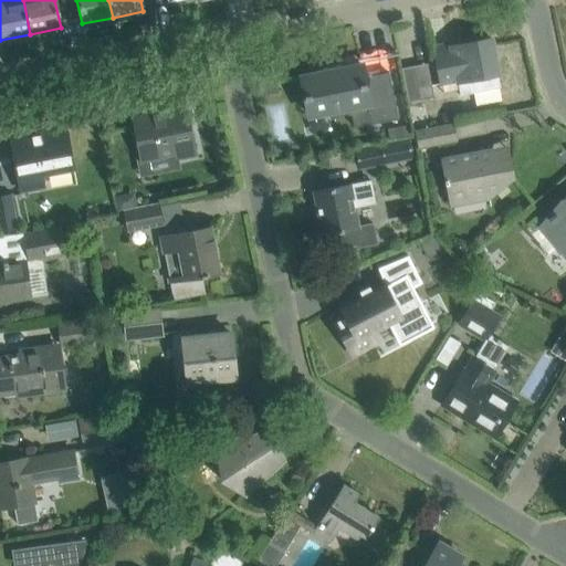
[(501,87),(496,67),(498,66),(496,62),(495,63),(492,43),(493,43),(492,37),(479,39),(479,41),(450,46),(450,48),(435,51),(441,83),(442,83),(442,82),(457,80),(460,95),(501,87)]
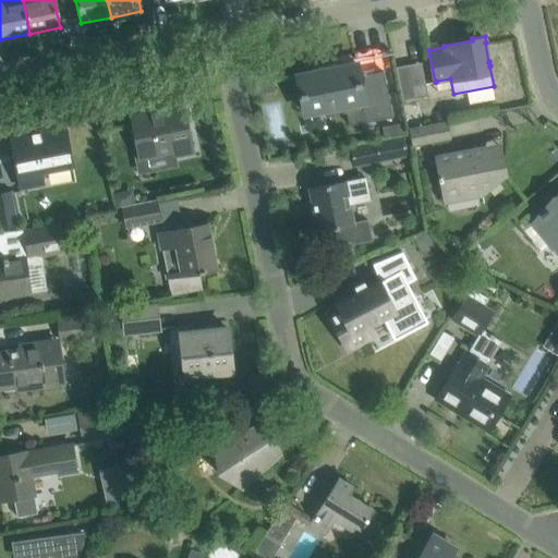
[(356,63),(296,75),(304,113),(323,109),(325,116),(346,111),(344,105),(363,101),(366,122),(392,117),(383,71),(363,75),(365,82),(361,83),(356,63)]
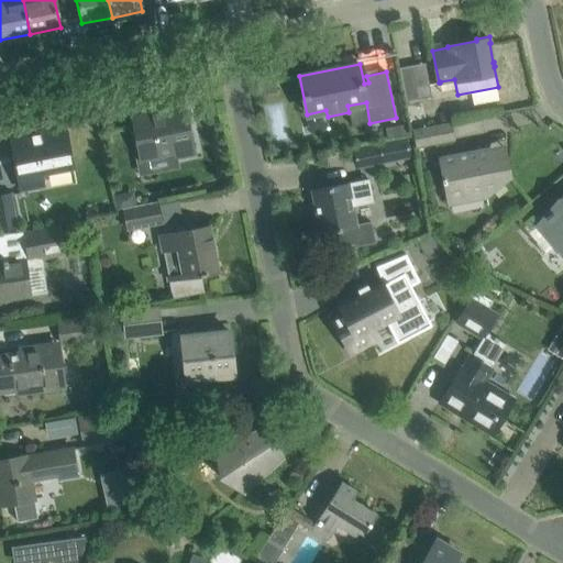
[(431,95),(429,83),(403,88),(405,100),(431,95)]
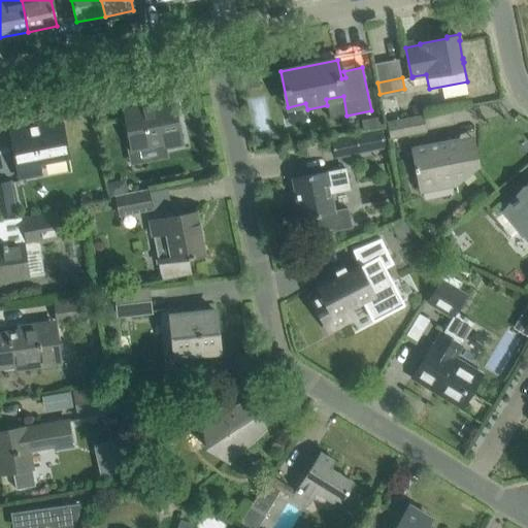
[(132,149),(180,139),(172,94),(151,98),(153,108),(143,110),(142,106),(125,110),(132,149)]
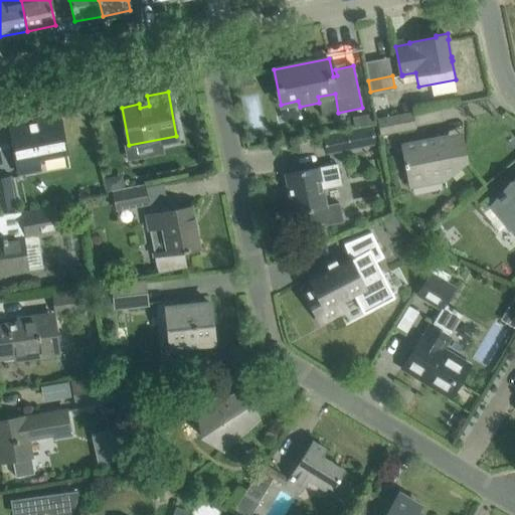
[(412,112),(377,119),(380,137),(416,130),(412,112)]
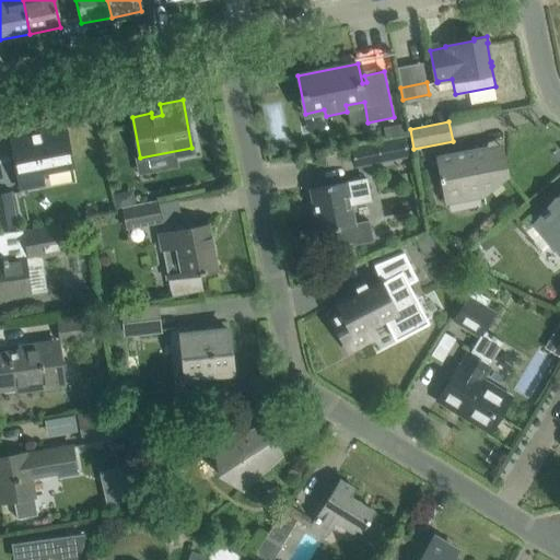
[(72,167),(63,123),(9,133),(18,177),(72,167)]
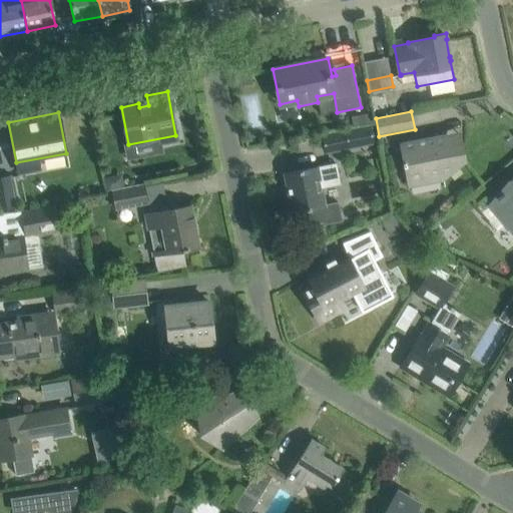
[(354,127),(374,123),(373,113),(352,117),(354,127)]
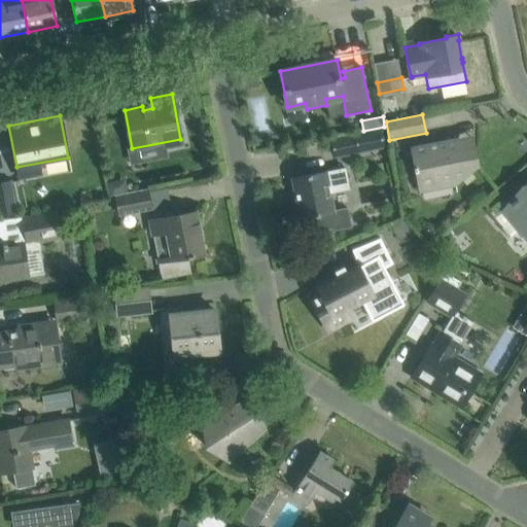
[(381,131),(331,140),(335,155),(384,146),(381,131)]
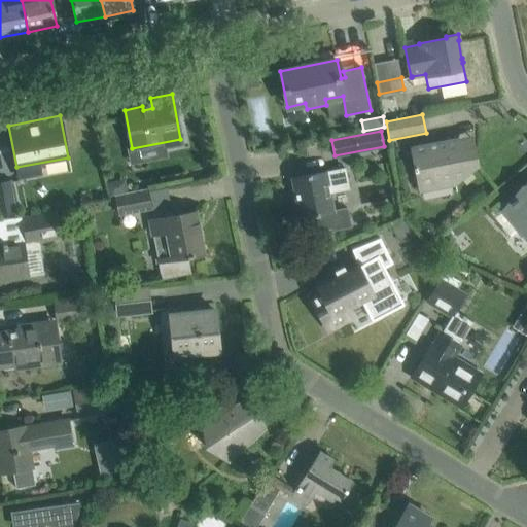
[(453,181),(476,163),(455,139),(413,147),(420,188),(453,181)]
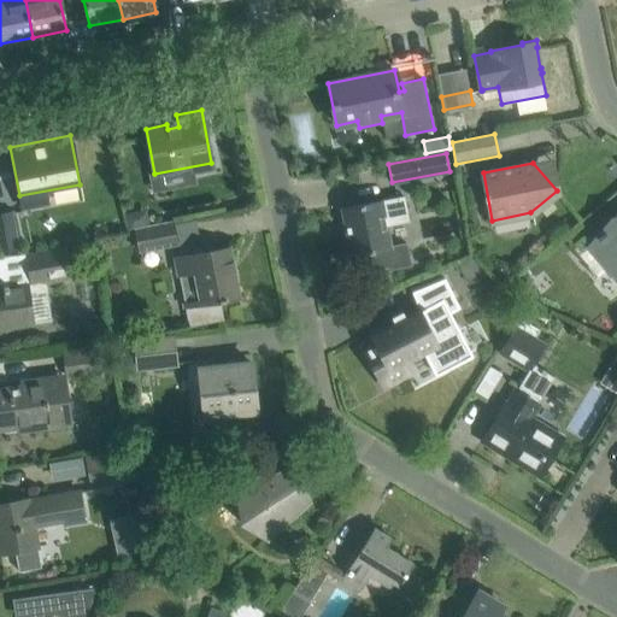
[(366,253),(370,272),(410,265),(406,244),(389,247),(385,225),(409,221),(404,197),(342,209),(352,256),(366,253)]
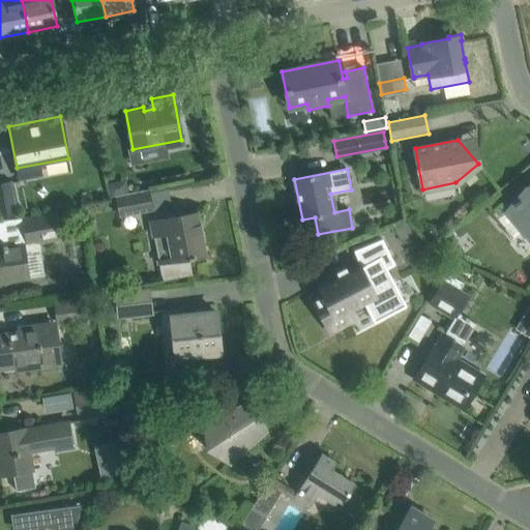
[(10,182),(0,184),(0,219),(18,216),(10,182)]
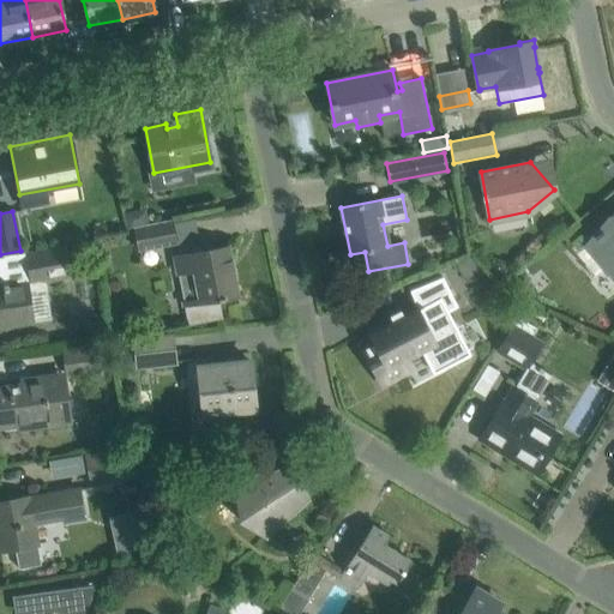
[(613,221),(587,245),(605,266),(613,258),(613,221)]
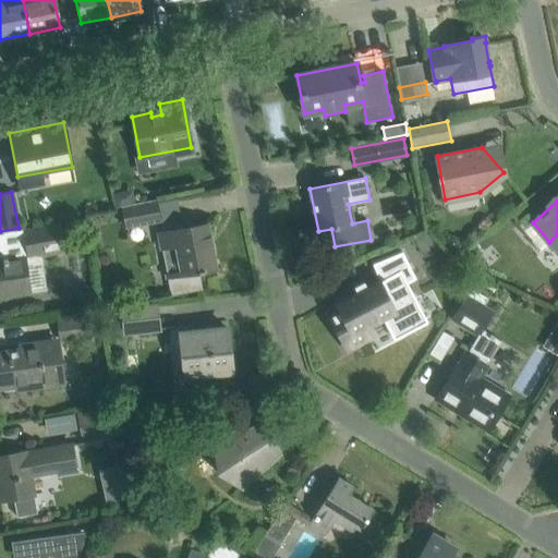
[(157,202),(120,208),(124,230),(161,222),(157,202)]
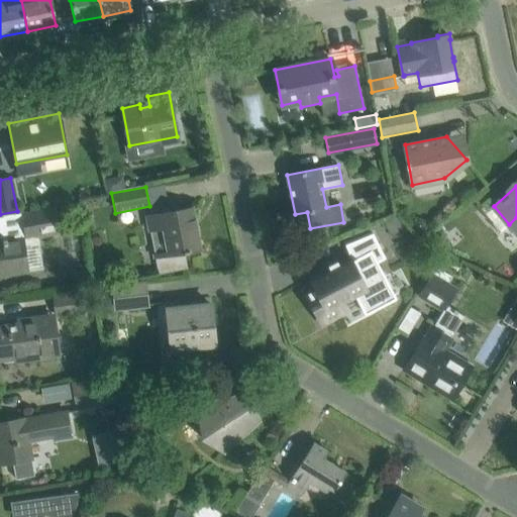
[(55,207),(20,214),(25,242),(60,235),(55,207)]
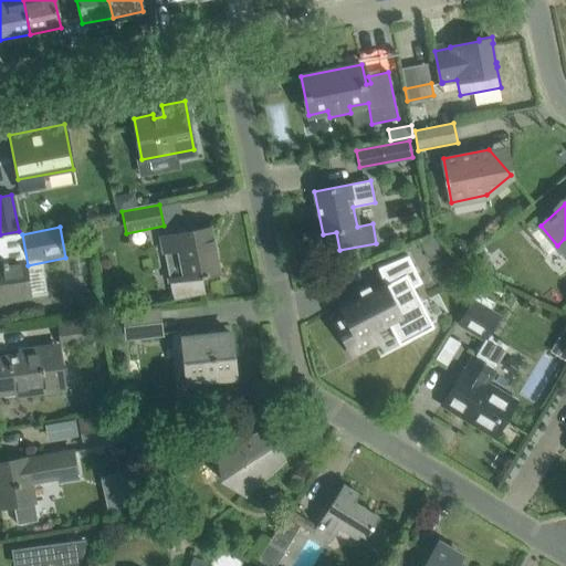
[(218,271),(209,228),(176,234),(163,237),(174,299),(205,293),(201,276),(207,275),(207,273),(218,271)]
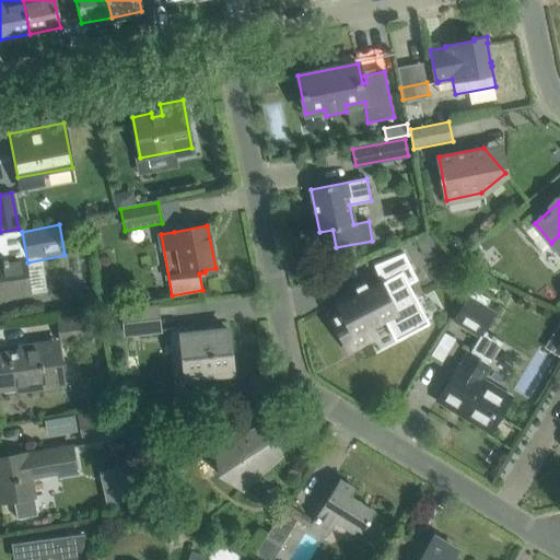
[(333,317),(349,348),(370,337),(362,323),(389,307),(405,337),(429,324),(403,273),(411,269),(404,253),(374,265),(381,282),(368,289),(364,283),(356,288),(359,293),(339,304),(343,312),(333,317)]
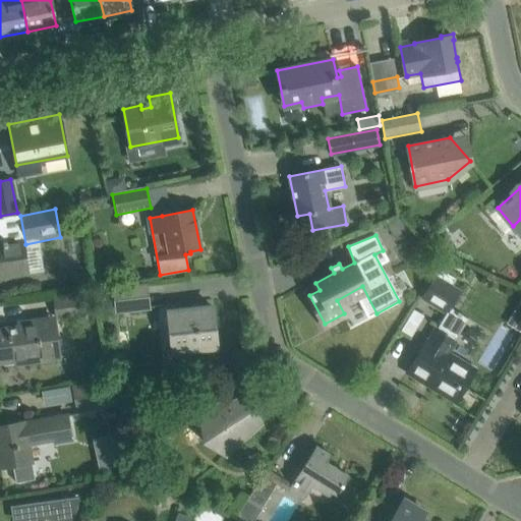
[(0,277),(27,274),(22,239),(7,241),(6,240),(2,240),(3,242),(0,242),(0,277)]
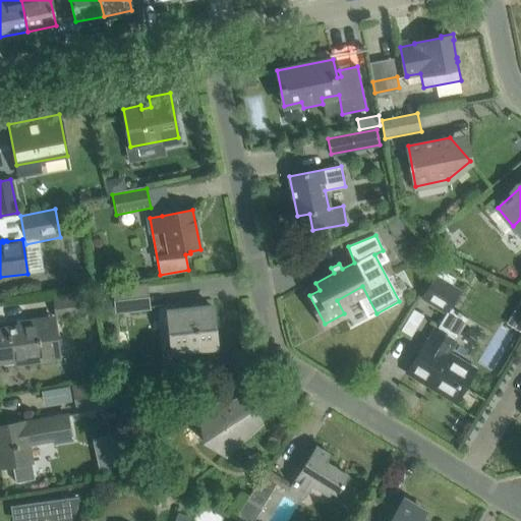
[(450,306),(458,294),(461,289),(437,274),(422,297),(446,312),(437,327),(439,328),(437,332),(435,331),(426,345),(424,343),(409,369),(410,369),(437,385),(435,389),(455,401),(474,369),(447,353),(468,317),(450,306)]
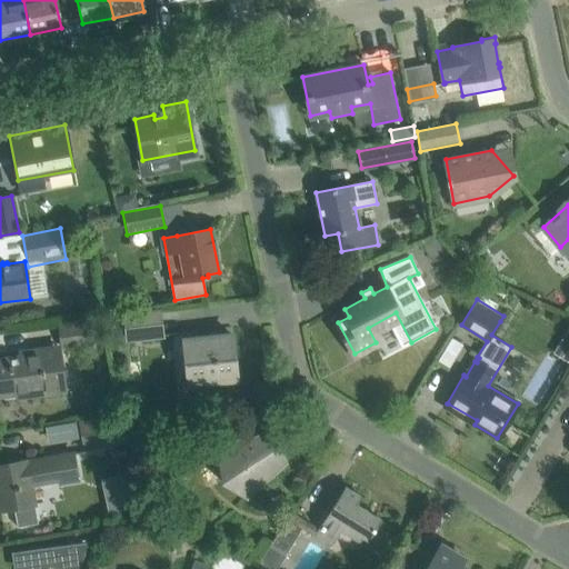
[(165,341),(162,321),(160,310),(121,315),(125,346),(165,341)]
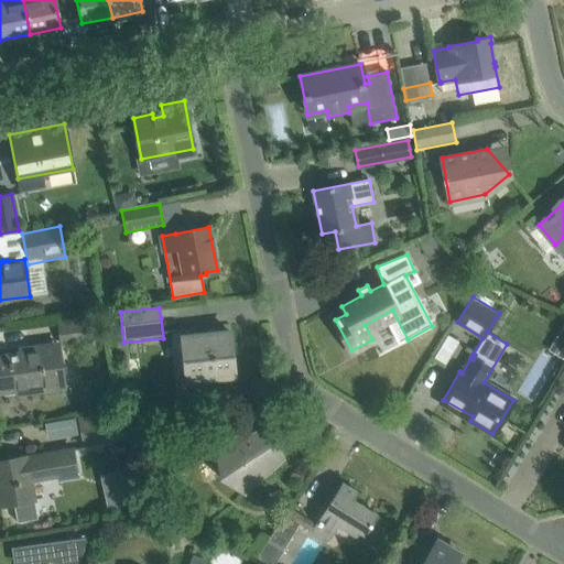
[(106,342),(104,318),(102,313),(56,320),(60,347),(106,342)]
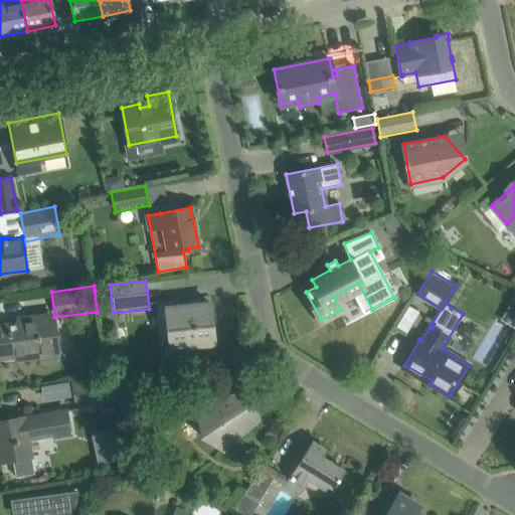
[(513,324),(514,321),(514,296),(503,318),(513,324)]
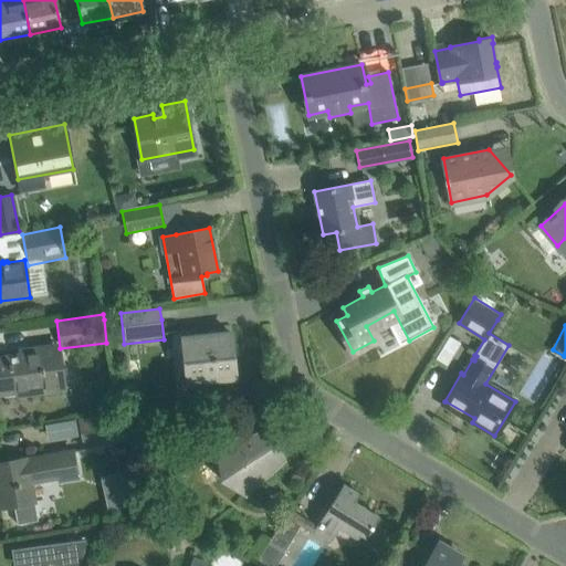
[(182,359),(176,404),(206,408),(211,379),(234,377),(230,333),(182,337),(185,359),(182,359)]
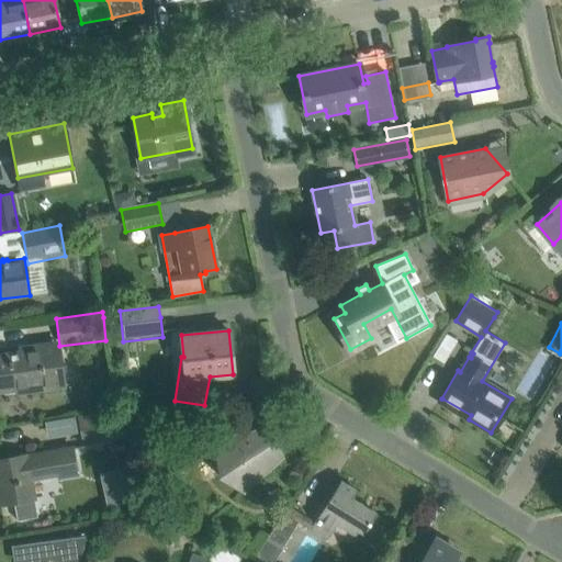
[(447,336),(434,356),(442,361),(456,341),(447,336)]
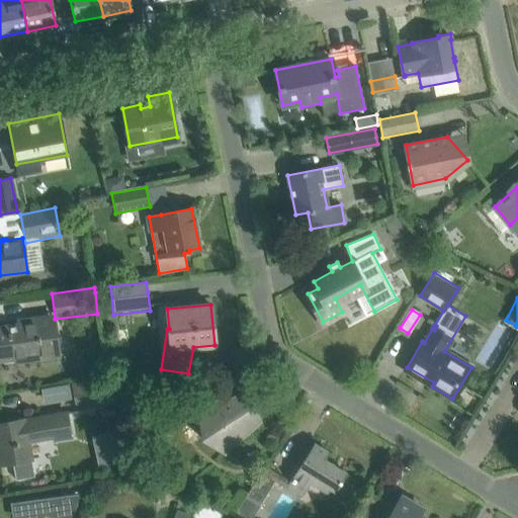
[(26,359),(41,357),(59,355),(55,321),(0,328),(0,358),(26,355),(26,359)]
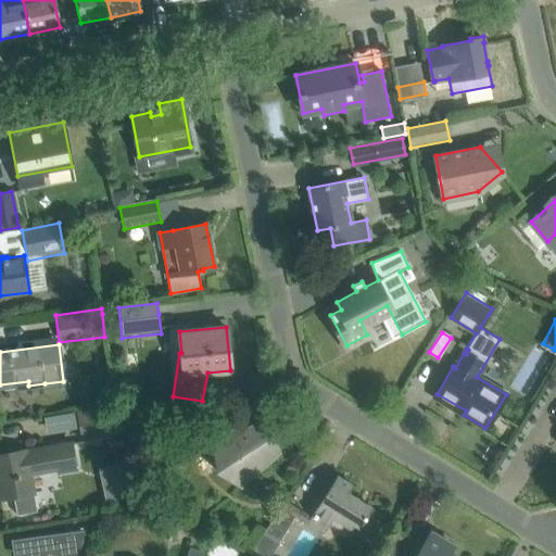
[(110,403),(76,408),(81,439),(115,432),(110,403)]
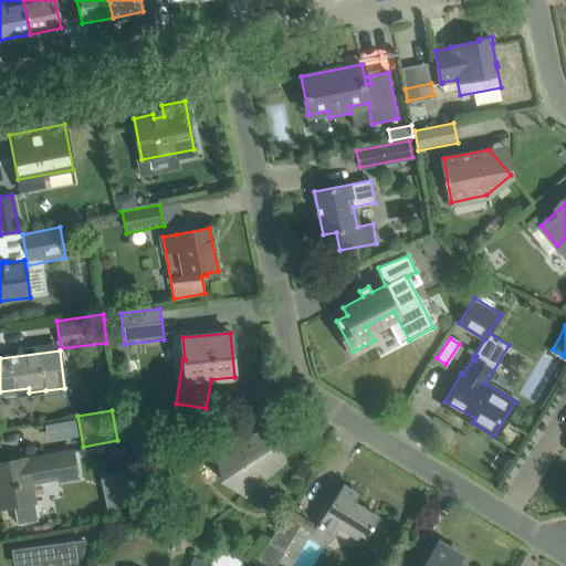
[(278,442),(265,430),(217,451),(226,472),(221,480),(248,493),(284,459),(275,443),(278,442)]
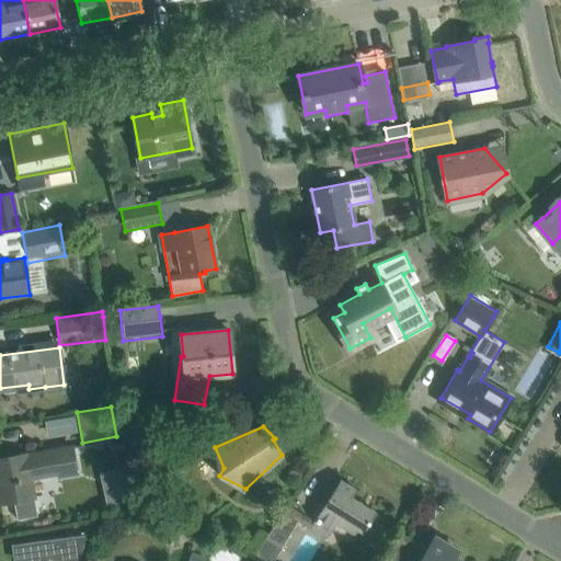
[(25,454),(0,458),(0,503),(13,501),(16,519),(37,516),(31,478),(58,473),(59,476),(77,472),(71,446),(26,455),(25,454)]
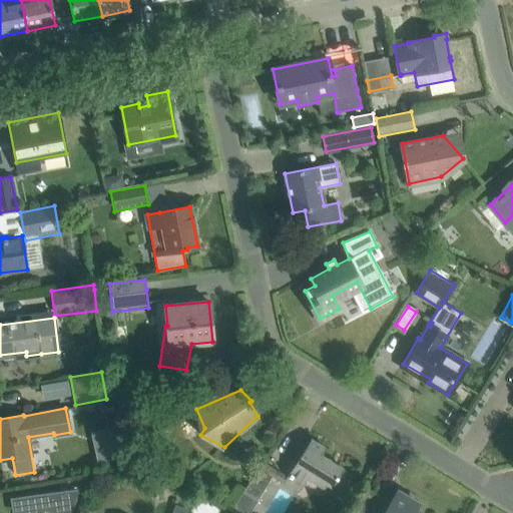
[(95,428),(98,460),(122,458),(118,426),(95,428)]
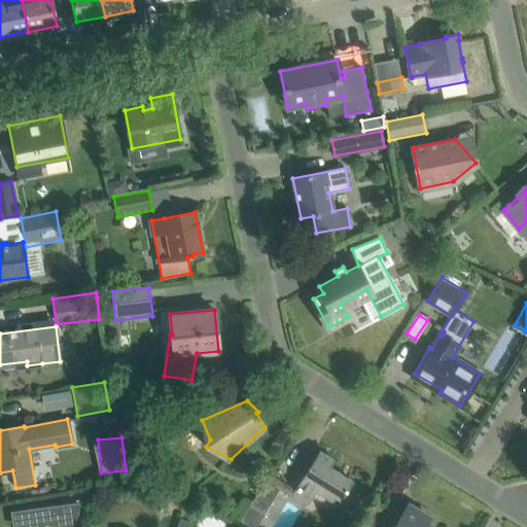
[(305,504),(317,486),(339,499),(351,480),(328,466),(334,459),(320,451),(313,462),(312,461),(307,469),(304,467),(291,488),(269,475),(240,523),(248,526),(256,526),(280,489),(305,504)]
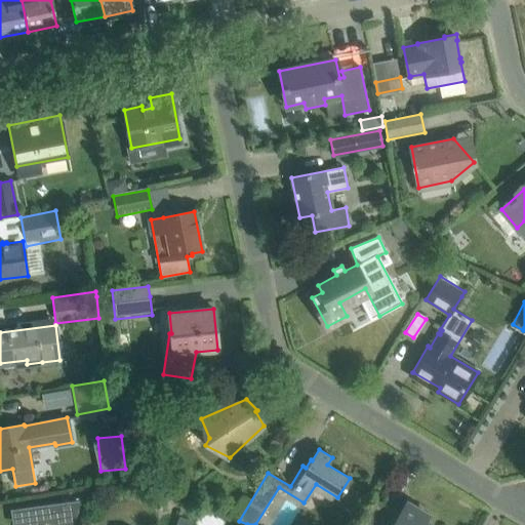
[(66,501),(58,524),(73,524),(82,499),(66,501)]
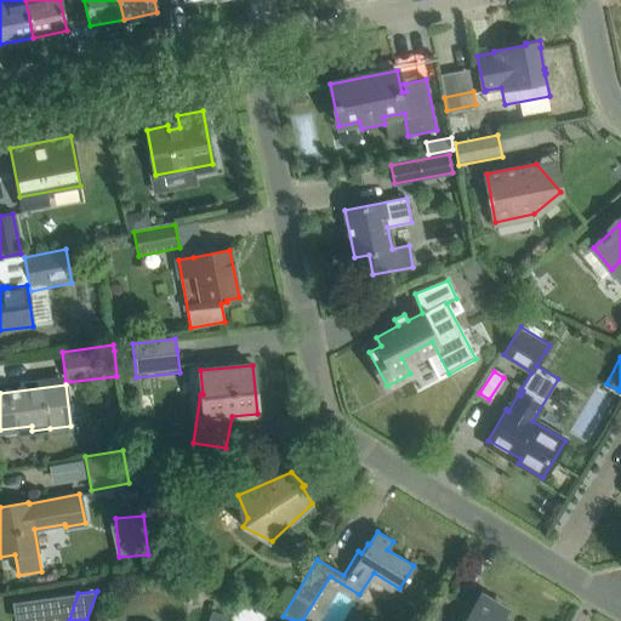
[(53,620),(55,620),(60,620),(69,620),(78,593),(32,599),(28,620),(53,620)]
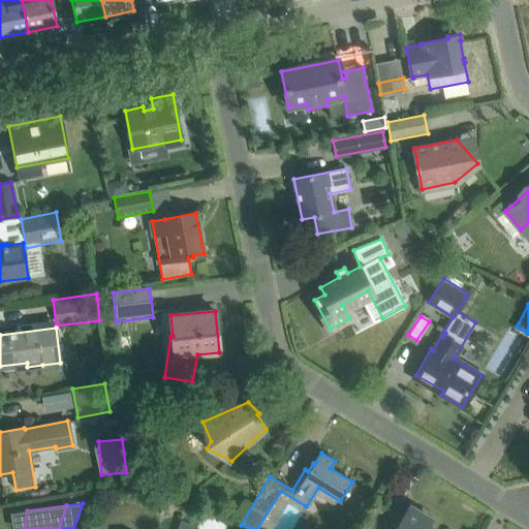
[(185,506),(177,528),(194,528),(200,511),(185,506)]
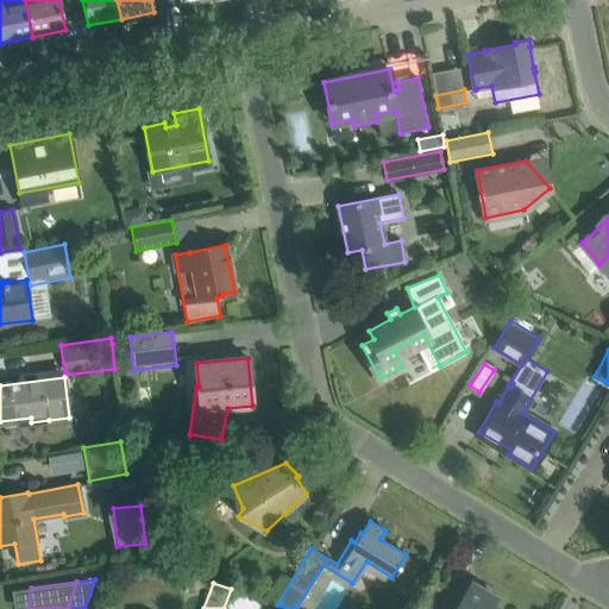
[(472,583),(456,608),(495,608),(490,607),(496,597),(472,583)]
